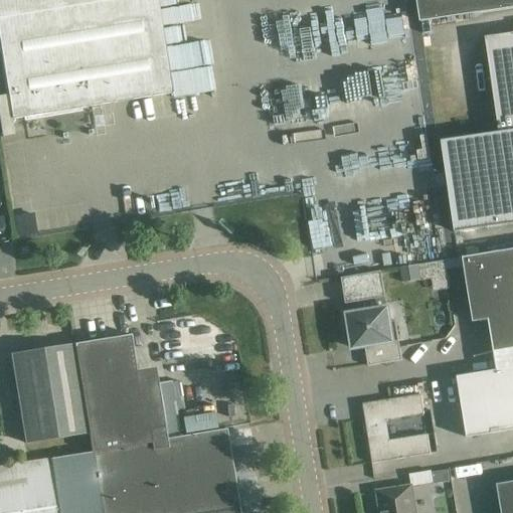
[(169,92),(154,0),(0,0),(0,64),(5,94),(0,95),(0,136),(11,134),(9,119),(169,92)]
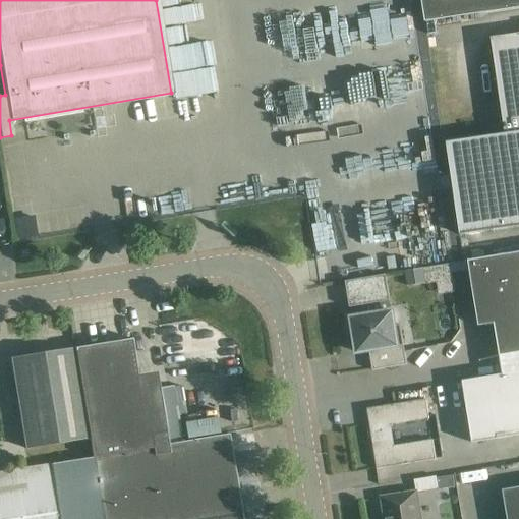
[(518,6),(518,0),(419,0),(423,21),(518,6)]
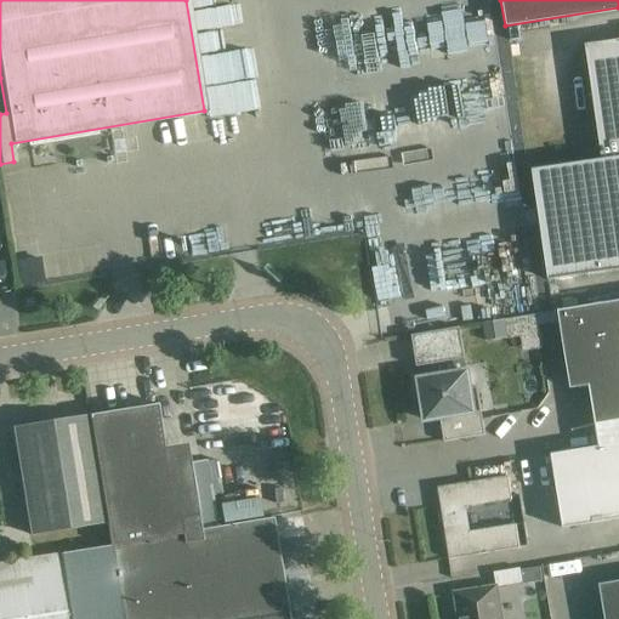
[(600,158),(529,168),(546,279),(618,268),(618,38),(584,44),(600,158)]
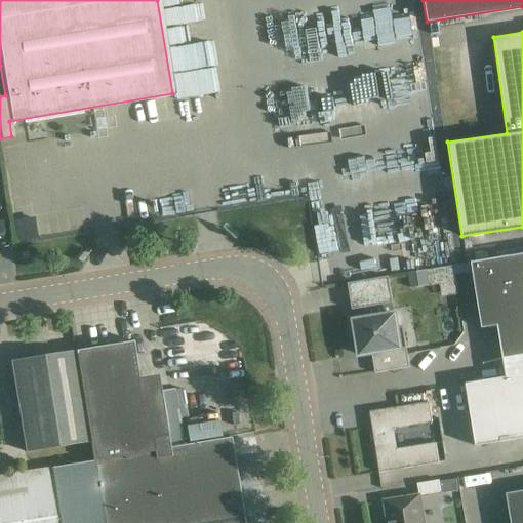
[(192,64),(176,66),(179,86),(195,84),(192,64)]
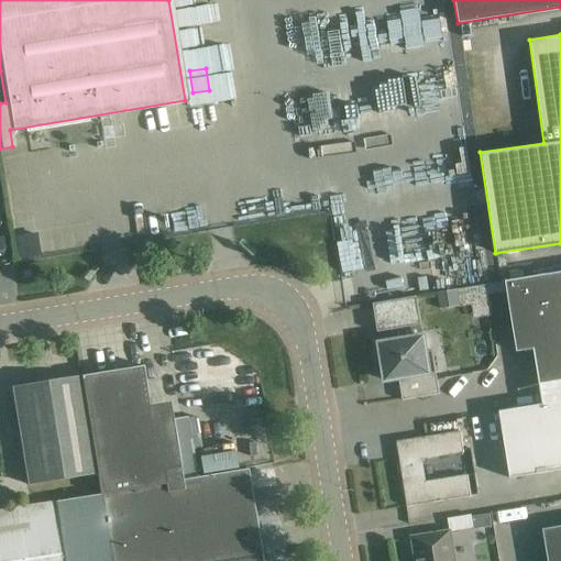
[(560,271),(503,281),(515,351),(532,349),(541,404),(560,399),(560,271)]
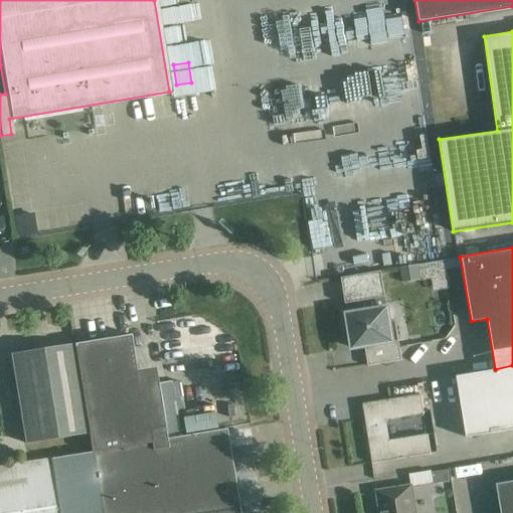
[(435,270),(457,265),(456,257),(433,261),(435,270)]
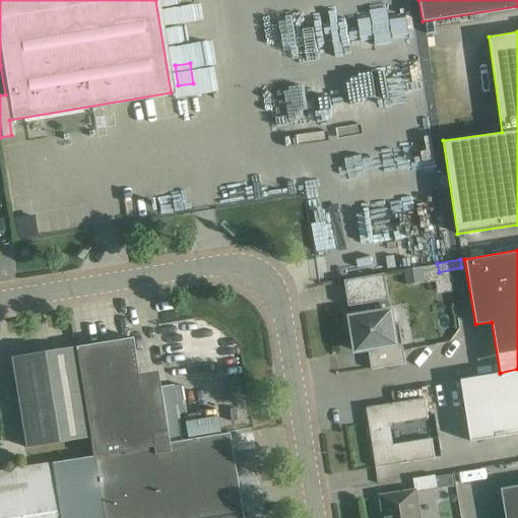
[(418,266),(402,269),(405,283),(421,280),(418,266)]
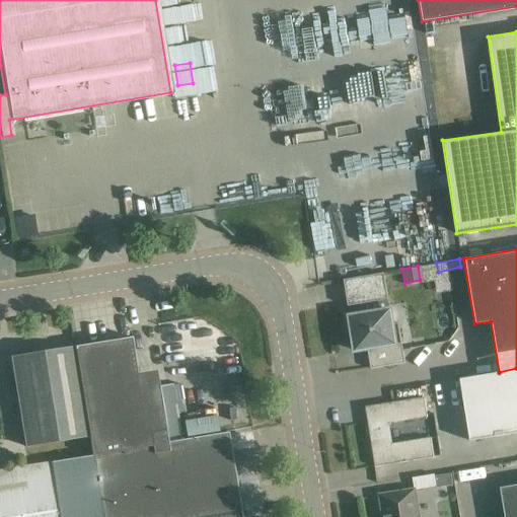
[(382,272),(342,279),(347,305),(386,298),(382,272)]
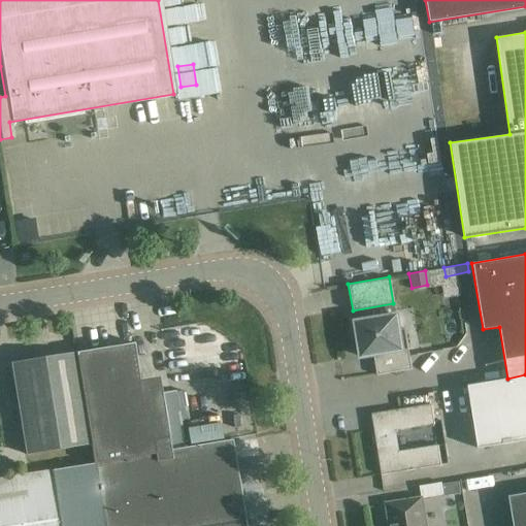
[(372,354),(375,374),(411,368),(403,328),(397,329),(395,315),(367,319),(367,316),(350,319),(353,335),(357,334),(360,356),(372,354)]
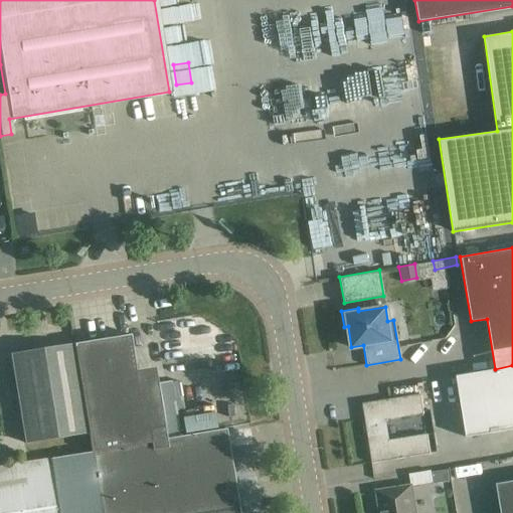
[(156,383),(137,386),(128,333),(71,343),(71,344),(86,430),(90,450),(99,512),(237,512),(224,428),(164,438),(156,383)]
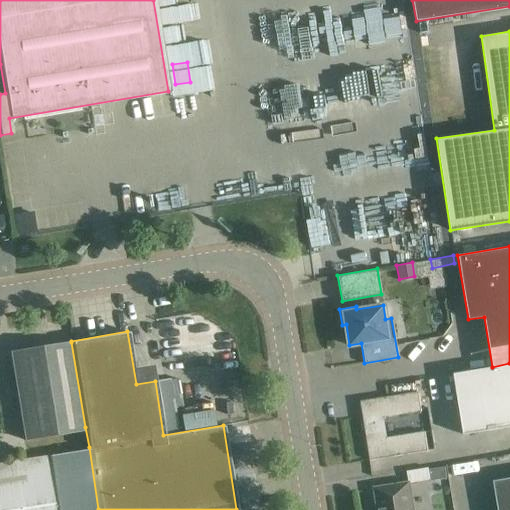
[(71,342),(8,352),(11,372),(22,438),(85,427),(71,342)]
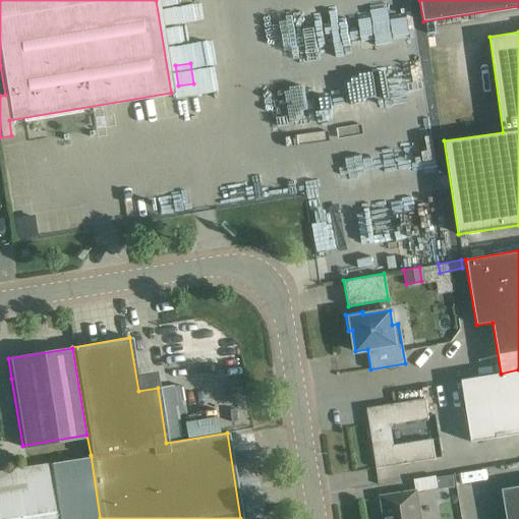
[(518,369),(501,373),(461,380),(470,442),(518,433),(518,369)]
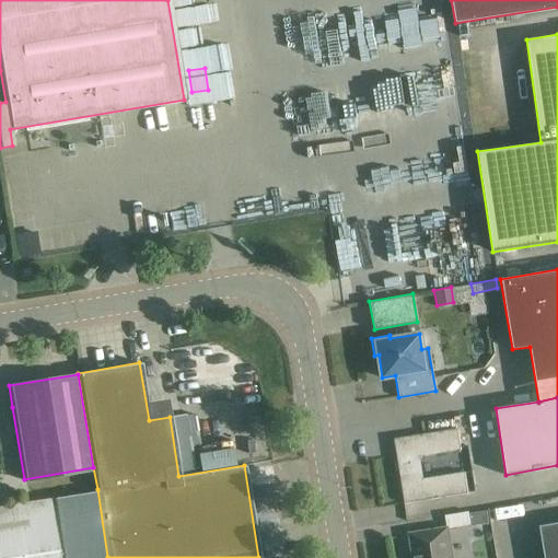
[(460,449),(456,428),(393,438),(403,502),(466,492),(463,472),(421,478),(418,455),(460,449)]
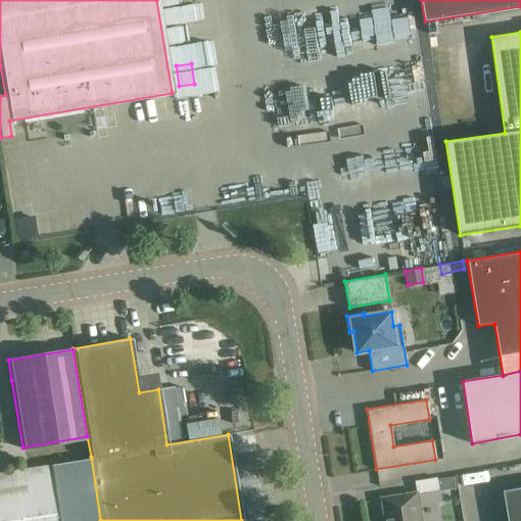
[(58,520),(100,520),(91,457),(49,465),(57,513),(58,520)]
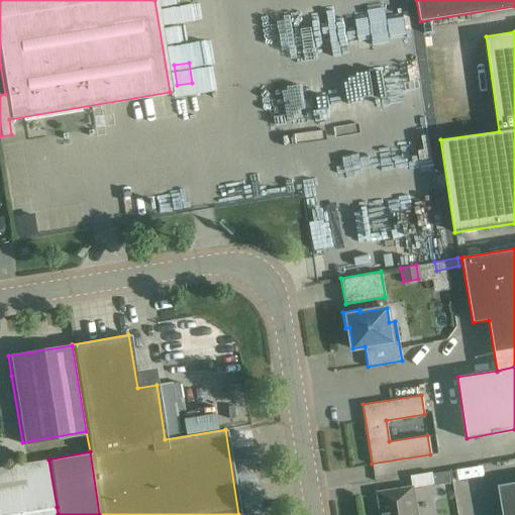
[(0,514),(4,514),(57,507),(48,459),(0,467),(0,514)]
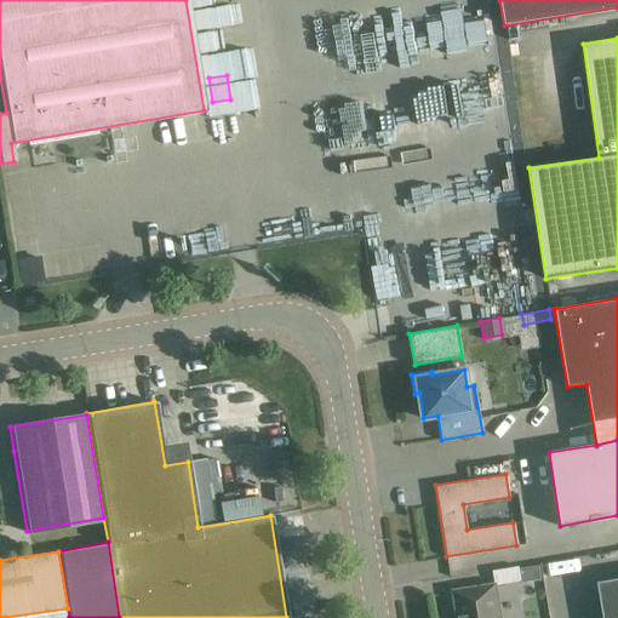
[(536,565),(518,568),(519,582),(538,579),(536,565)]
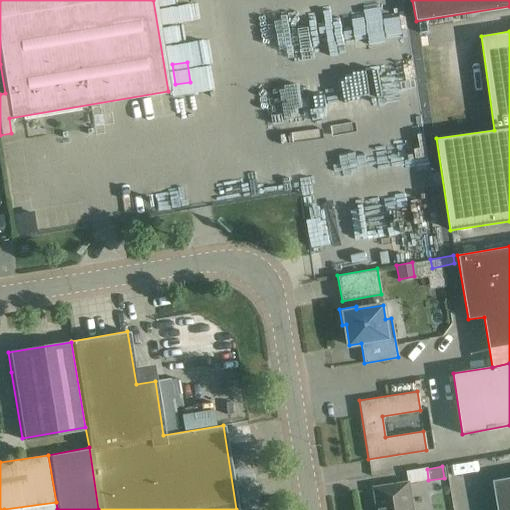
[(509,509),(509,477),(492,480),(497,509),(509,509)]
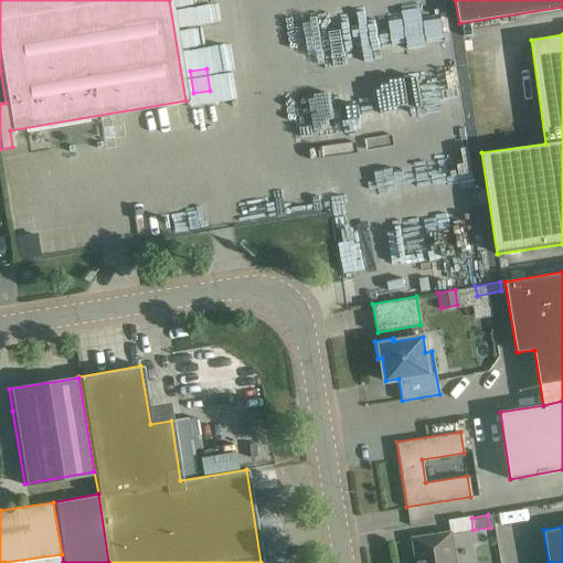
[(454,562),(449,532),(412,538),(415,562),(417,562),(416,562),(454,562)]
